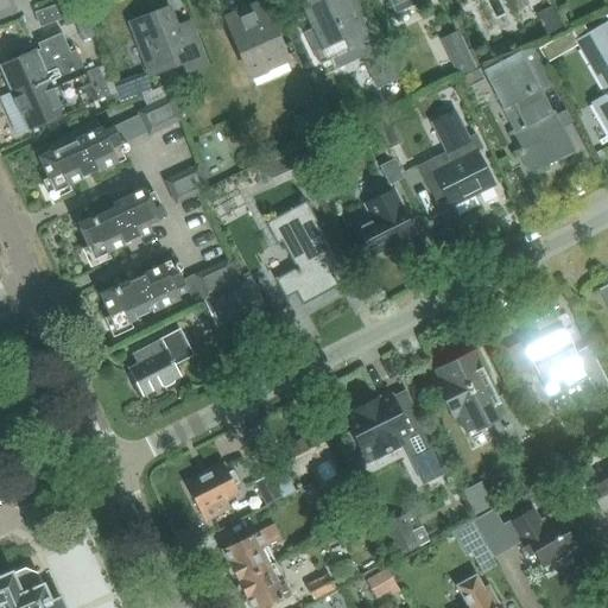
[(73,0),(56,7),(38,13),(43,27),(63,20),(65,27),(90,18),(83,0),(73,0)]
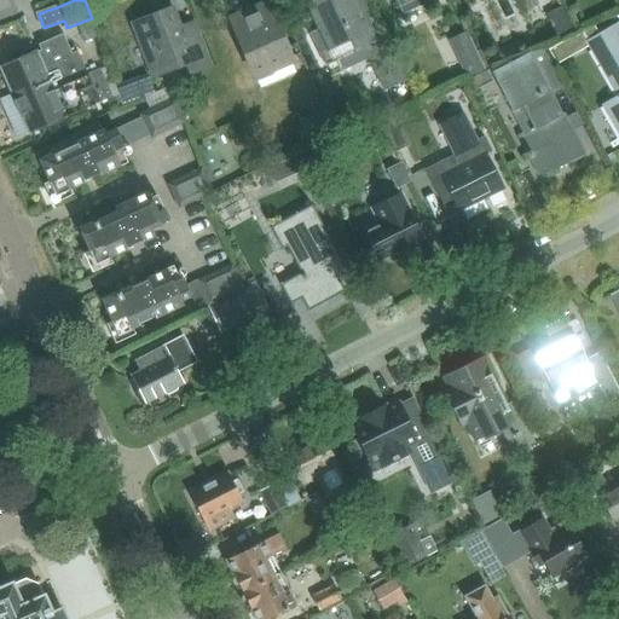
[(354,0),(319,0),(308,5),(320,29),(311,34),(310,34),(324,67),(336,62),(334,57),(372,39),(380,52),(371,56),(388,93),(410,84),(393,46),(370,0),(359,0),(356,3),(354,0)]
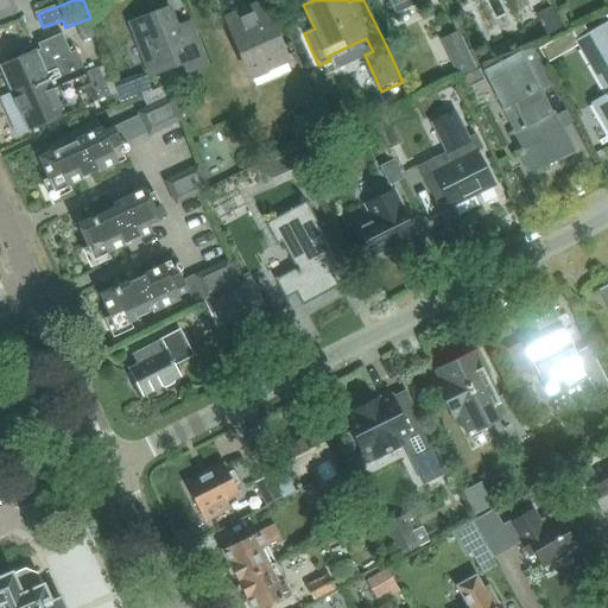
[(387,0),(394,12),(396,14),(415,5),(416,5),(425,0),(387,0)]
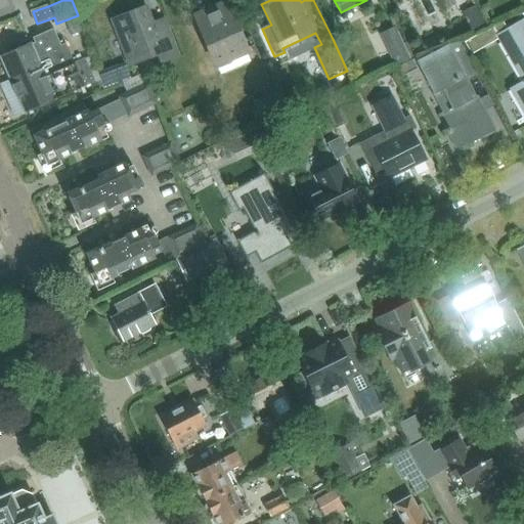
[(194,17),(216,69),(249,55),(227,4),(194,17)]
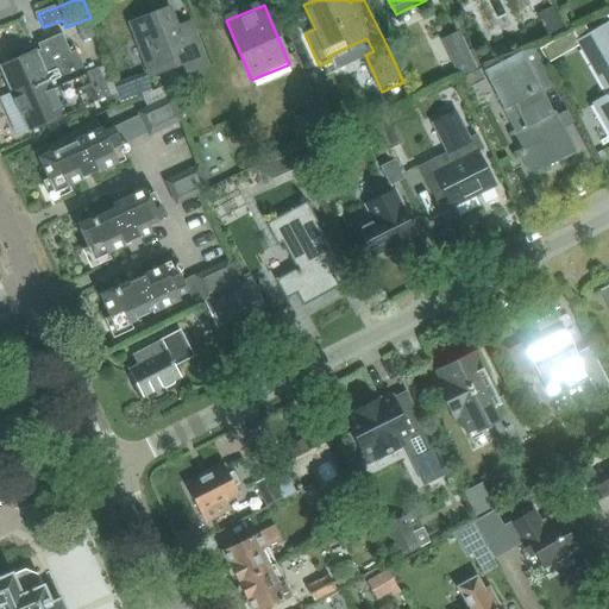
[(132,23),(152,77),(181,67),(184,75),(207,67),(190,26),(177,31),(169,8),(132,23)]
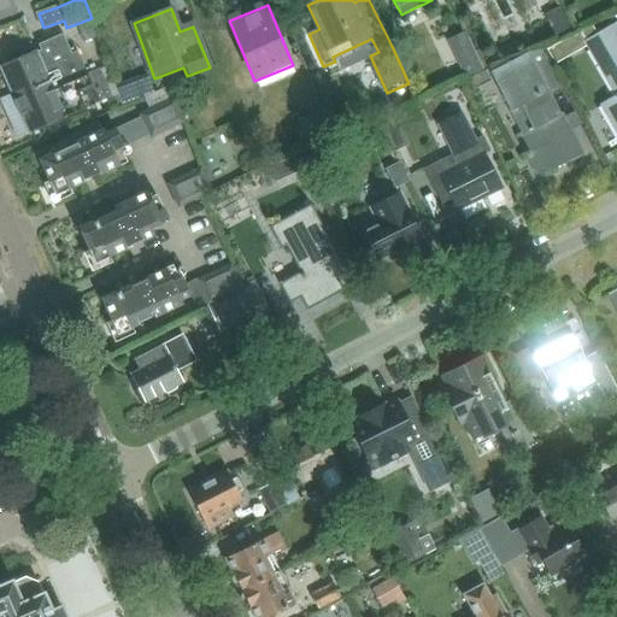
[(545,15),(556,39),(570,33),(559,9),(545,15)]
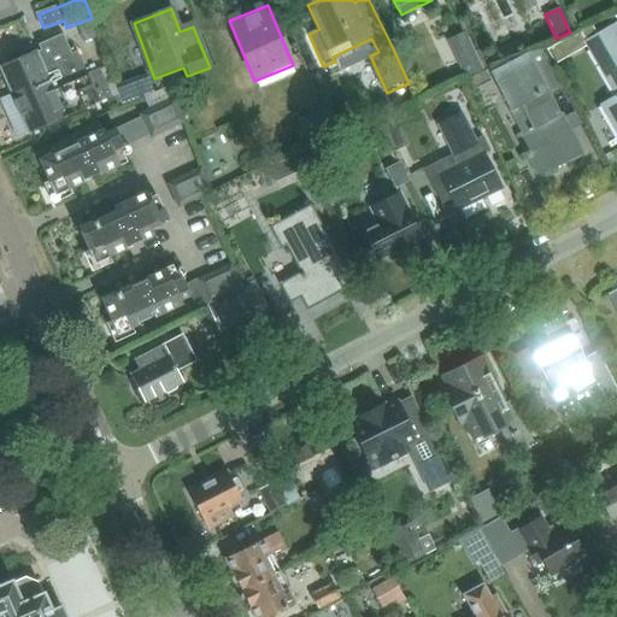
[(89,24),(78,29),(83,43),(94,39),(89,24)]
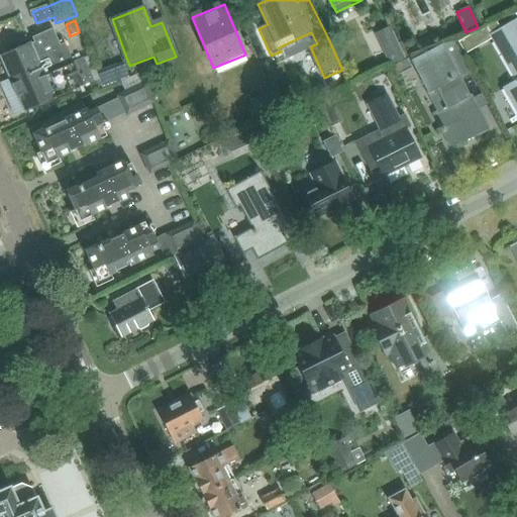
[(499,39),(493,42),(502,59),(515,82),(504,88),(516,110),(516,20),(508,26),(507,25),(495,32),(499,39)]
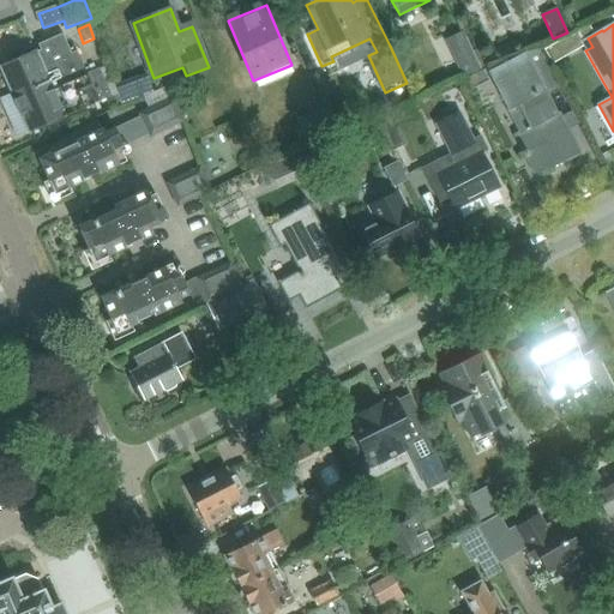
[(462,32),(445,41),(463,78),(480,71),(462,32)]
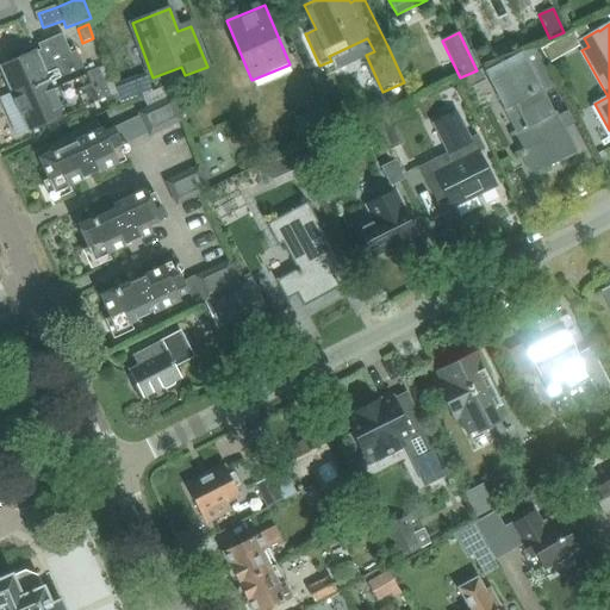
[(97,70),(86,75),(75,51),(61,57),(53,38),(33,47),(36,53),(1,68),(12,93),(0,98),(0,101),(16,137),(109,97),(97,70)]
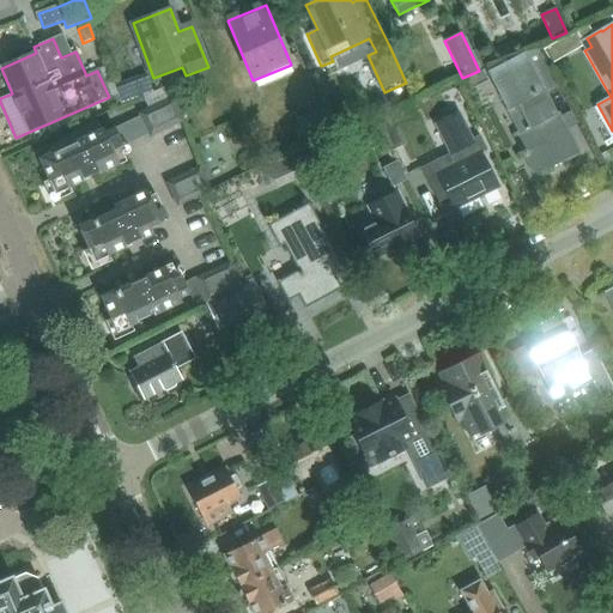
[(563,58),(556,43),(542,50),(551,65),(563,58)]
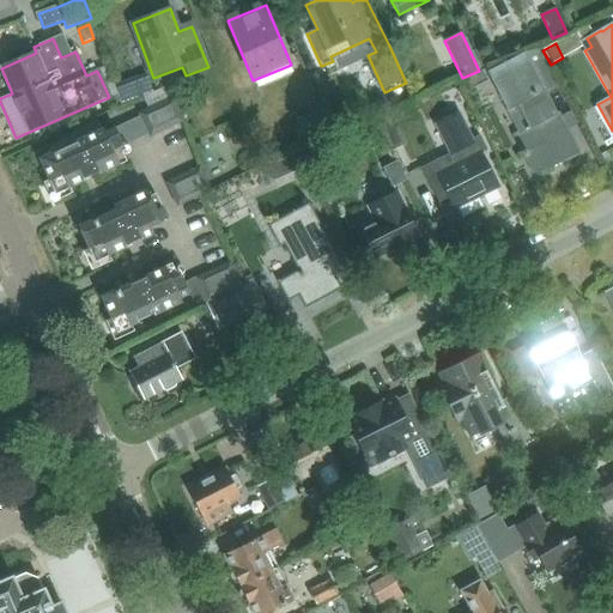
[(534,47),(511,59),(485,72),(505,109),(504,110),(515,132),(510,134),(532,175),(545,168),(546,170),(577,153),(558,119),(546,96),(557,90),(534,47)]
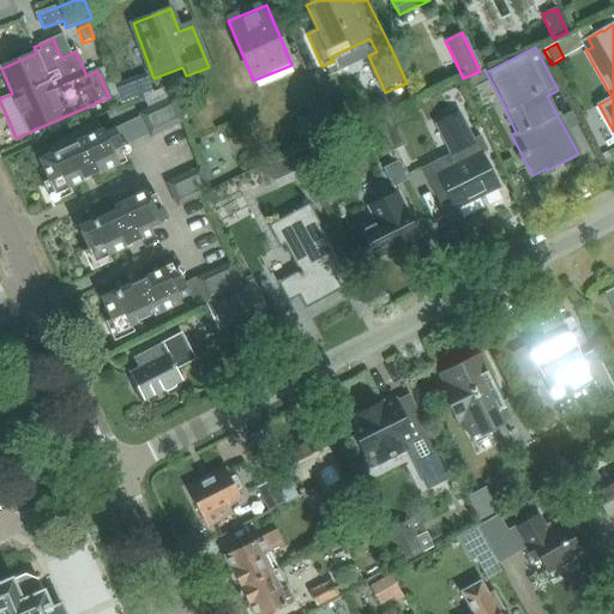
[(482,71),(459,82),(465,94),(488,83),(482,71)]
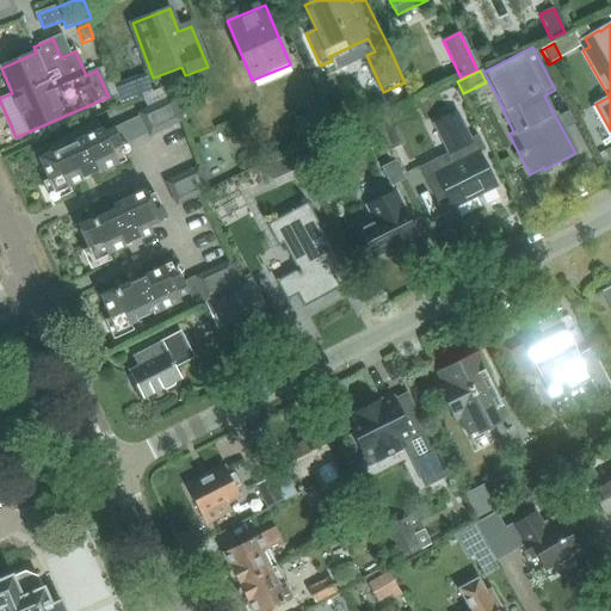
[(136,112),(141,123),(148,137),(183,122),(179,112),(166,85),(140,97),(146,109),(136,112)]
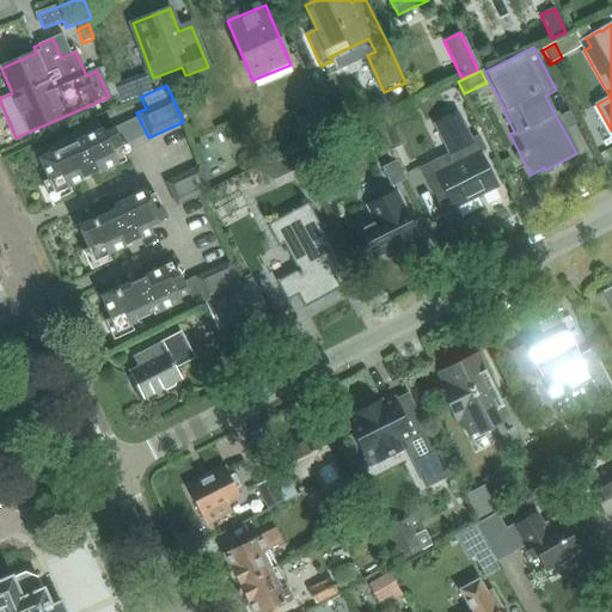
[(446,154),(421,167),(438,201),(447,196),(454,208),(496,187),(478,151),(484,147),(478,135),(472,139),(458,111),(432,124),(446,154)]
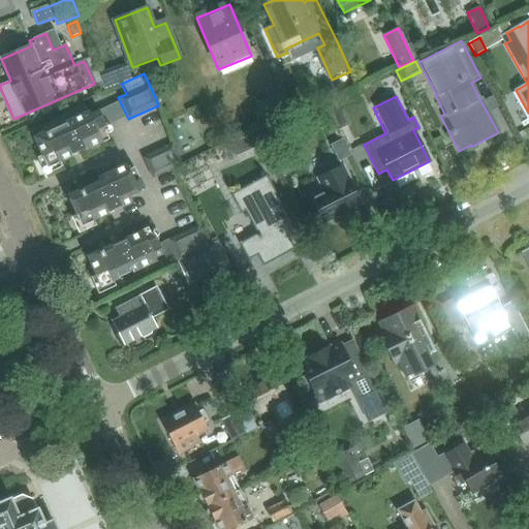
[(333,99),(324,102),(339,131),(347,127),(339,112),(333,99)]
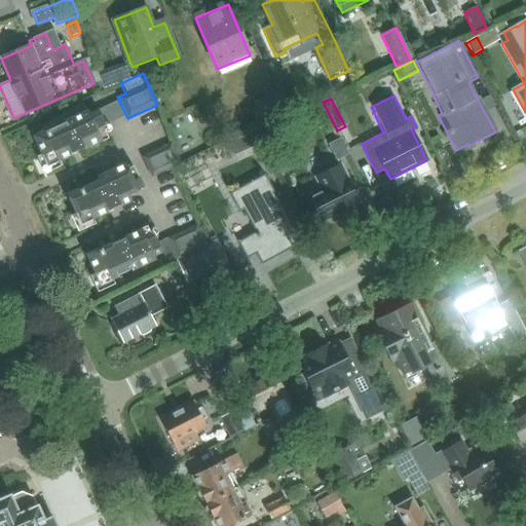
[(251,111),(258,128),(277,119),(270,103),(251,111)]
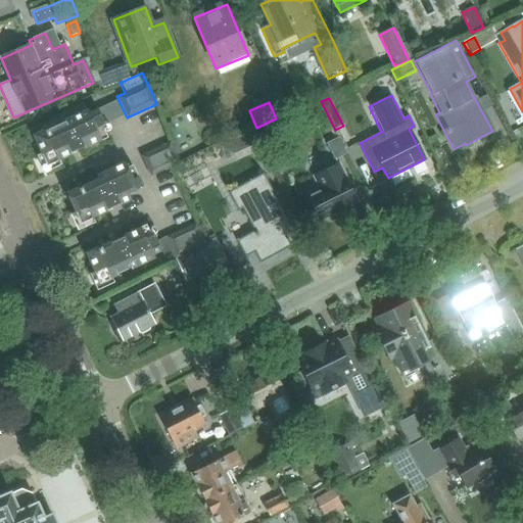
[(35,136),(48,164),(50,171),(61,165),(58,159),(101,139),(96,129),(105,125),(98,109),(89,113),(88,111),(35,136)]
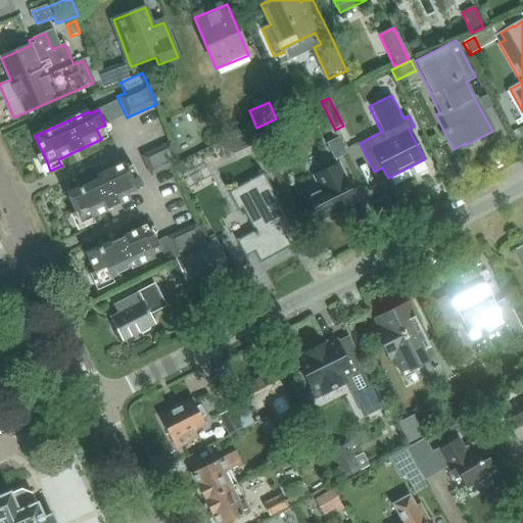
[(254,145),(249,132),(227,142),(232,154),(254,145)]
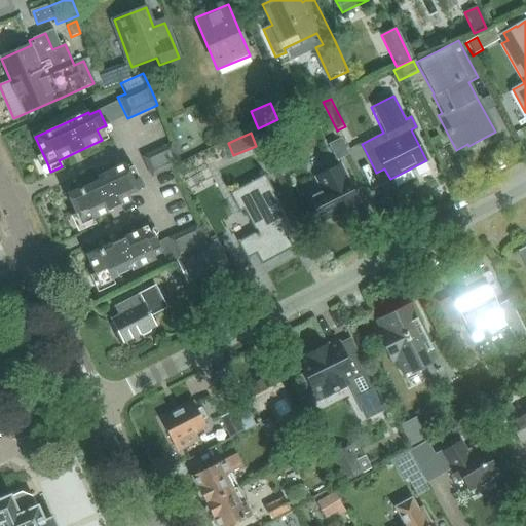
[(336,161),(348,155),(341,139),(328,145),(336,161)]
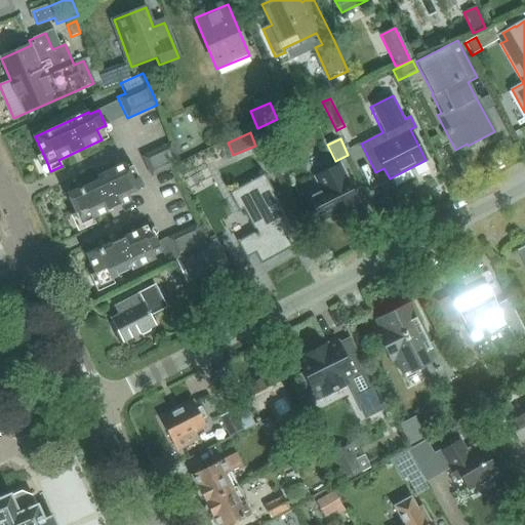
[(180,164),(170,143),(140,157),(150,178),(180,164)]
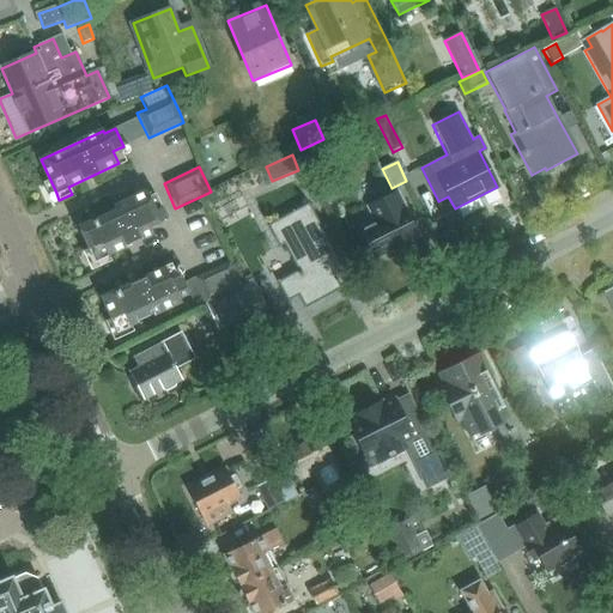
[(95,219),(95,220),(80,228),(96,260),(125,247),(140,238),(141,241),(153,236),(150,229),(168,219),(162,207),(161,208),(155,194),(149,196),(145,189),(111,205),(114,210),(95,219)]
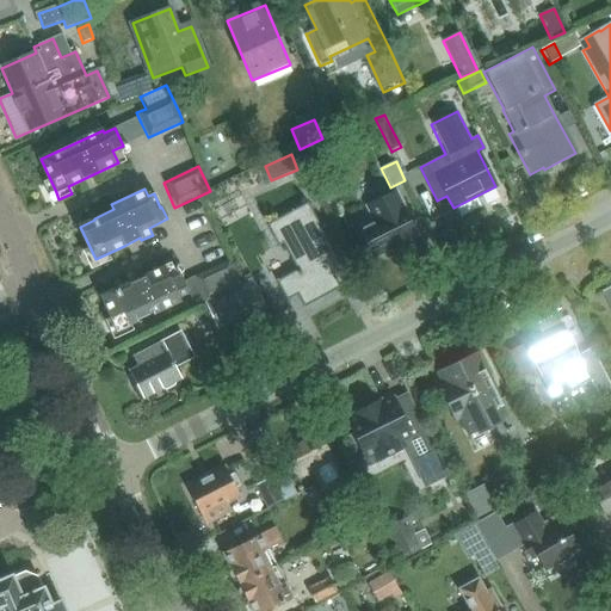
[(368,208),(375,222),(359,229),(366,244),(364,245),(365,247),(368,246),(375,259),(409,242),(417,239),(418,238),(396,193),(368,208)]
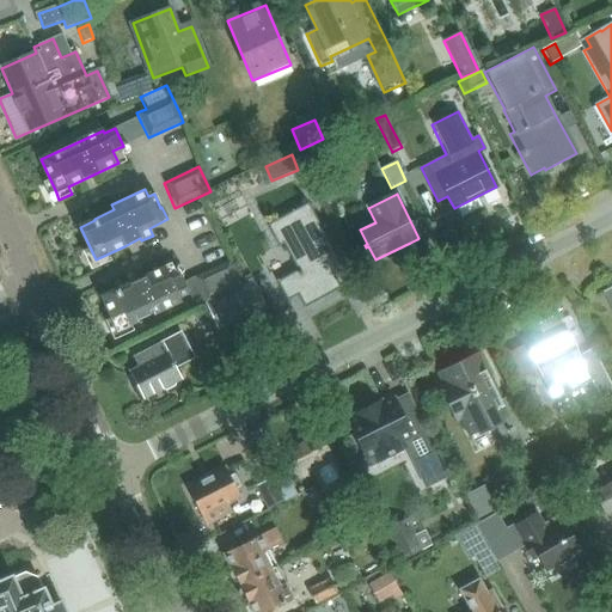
[(304,308),(341,288),(334,275),(343,270),(307,203),(267,226),(279,248),(283,245),(297,270),(276,282),(287,301),(297,295),(304,308)]
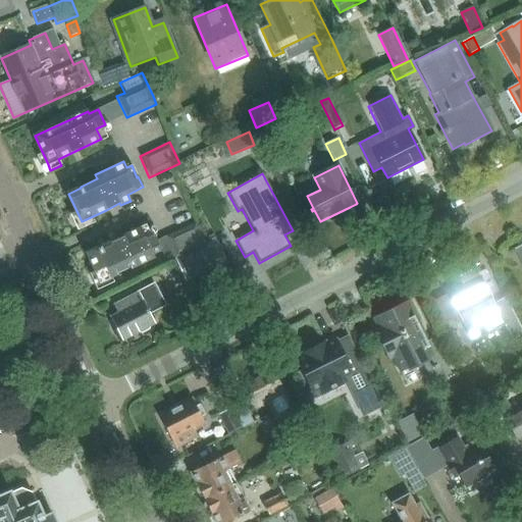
[(205,244),(195,223),(165,237),(174,258),(205,244)]
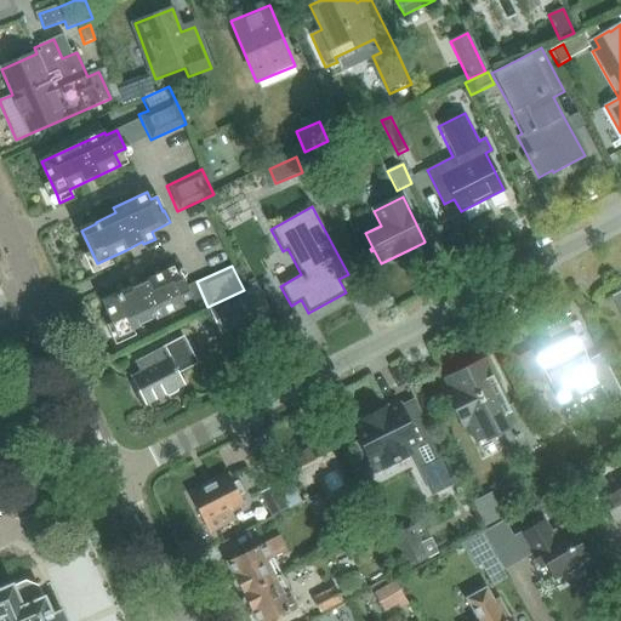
[(178,281),(174,269),(104,302),(119,335),(182,306),(182,305),(191,300),(182,280),(178,281)]
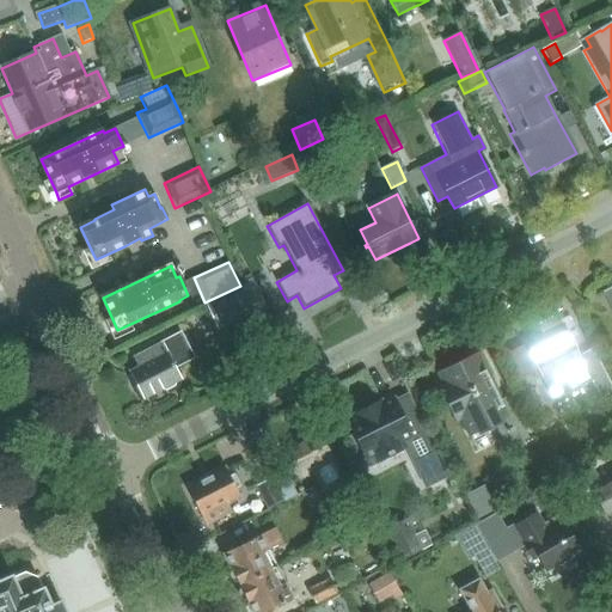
[(251,282),(240,287),(206,304),(215,325),(250,310),(261,305),(251,282)]
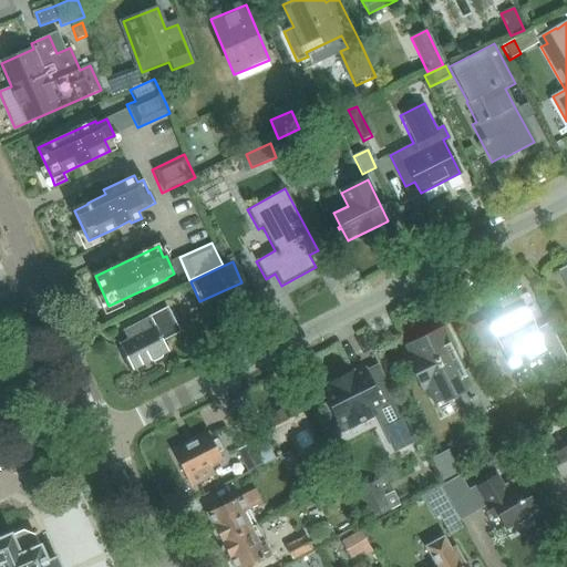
[(496,339),(498,343),(501,348),(508,363),(509,363),(512,369),(546,351),(548,356),(549,354),(556,369),(566,362),(566,361),(548,323),(537,330),(536,329),(535,330),(531,322),(527,318),(529,317),(517,291),(498,300),(506,316),(502,319),(497,310),(468,325),(481,348),(496,339)]
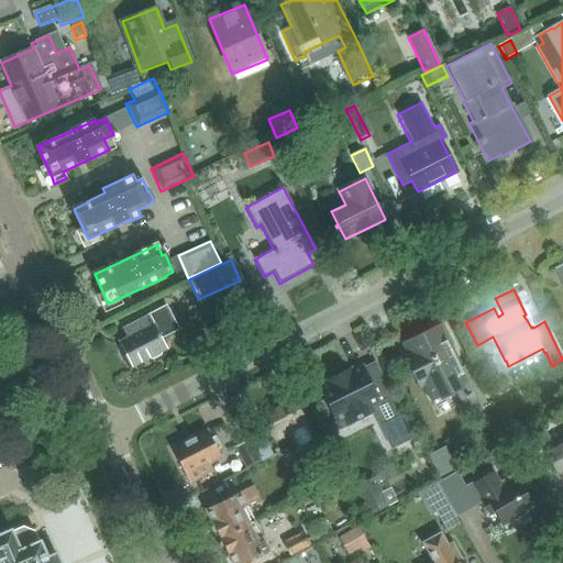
[(159,355),(161,352),(165,350),(159,339),(177,329),(165,307),(123,329),(128,338),(120,342),(133,366),(148,359),(153,359),(159,355)]
